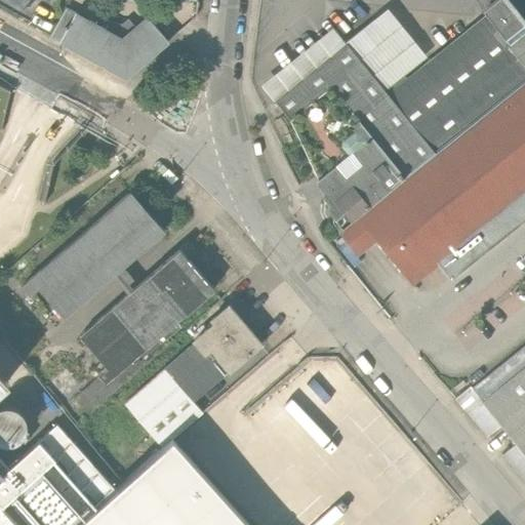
[(493,0),(481,10),(485,14),(509,42),(524,29),(524,19),(509,0),(493,0)]
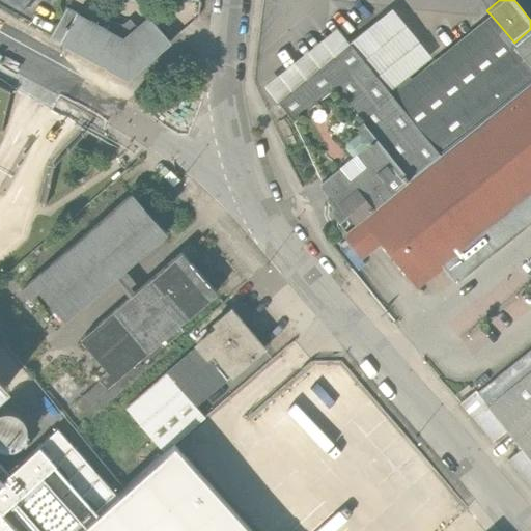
[(51,38),(59,44),(76,15),(66,10),(51,38)]
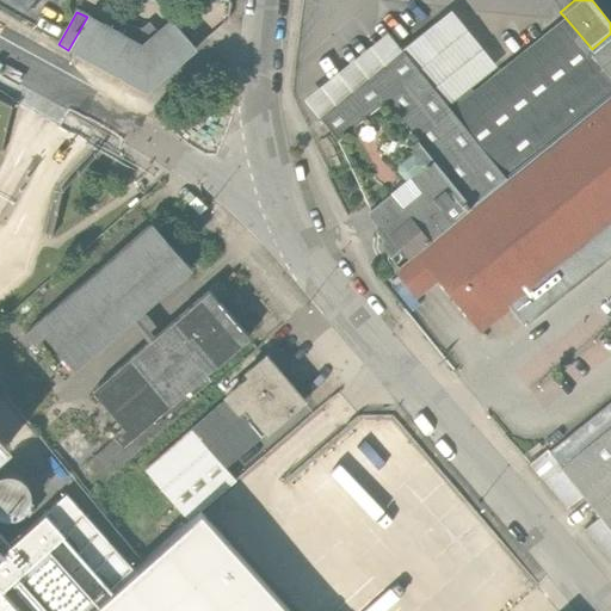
[(451,12),(402,51),(451,113),(501,73),(451,12)]
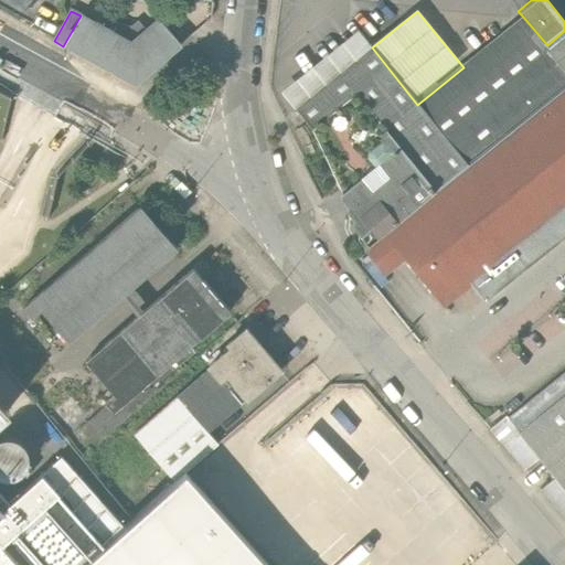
[(113,33),(81,16),(63,46),(135,85),(180,45),(157,20),(145,31),(129,43),(113,33)]
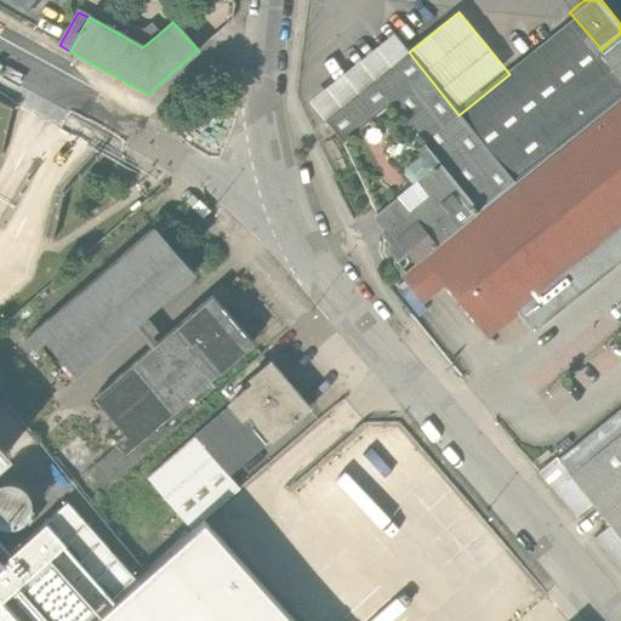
[(574,17),(510,74),(459,115),(516,182),(620,96),(620,34),(602,50),(574,17)]
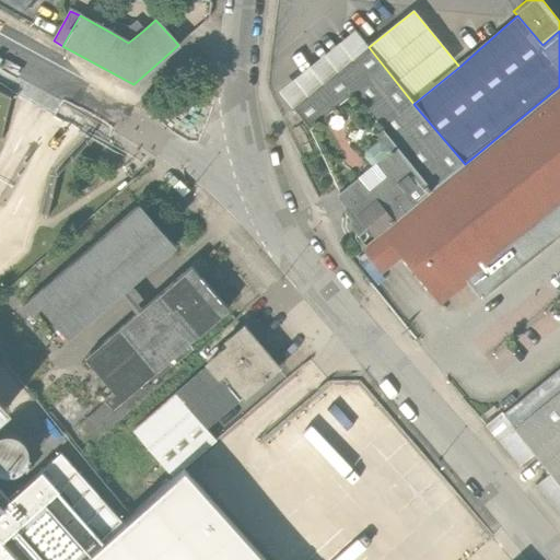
[(117,24),(112,33),(128,43),(143,31),(137,23),(130,27),(124,28),(117,24)]
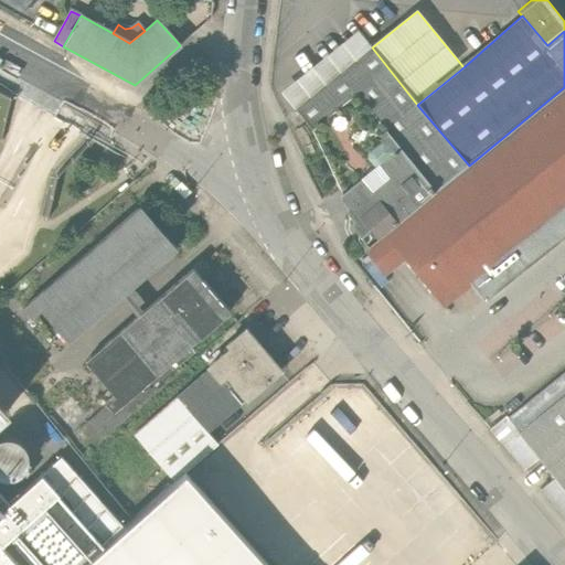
[(281,93),(295,110),(372,48),(359,31),(281,93)]
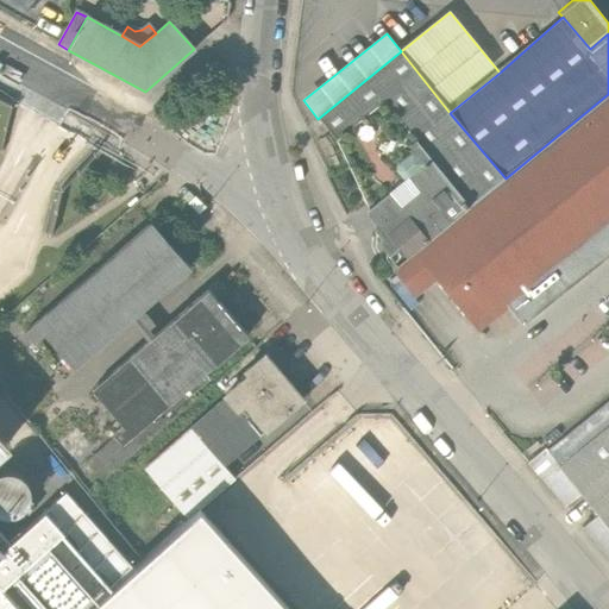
[(397,267),(469,208),(506,179),(450,113),(401,51),(318,119),(336,140),(366,205),(374,218),(369,221),(378,233),(375,236),(397,267)]
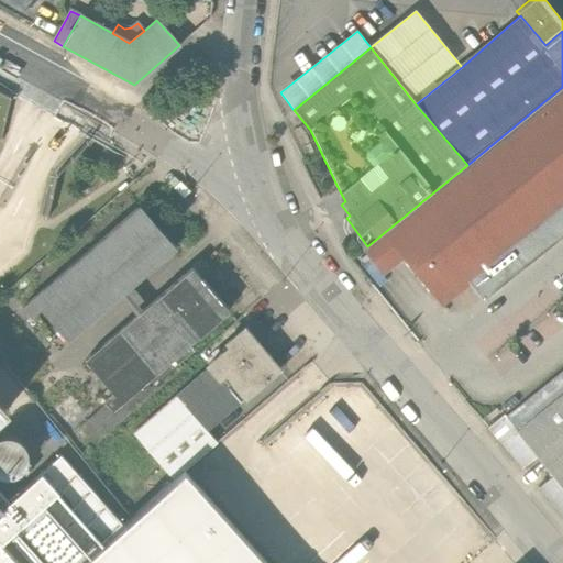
[(406,261),(441,305),(468,283),(482,299),(562,234),(562,87),(467,165),(433,192),(367,246),(362,251),(385,277),(406,261)]
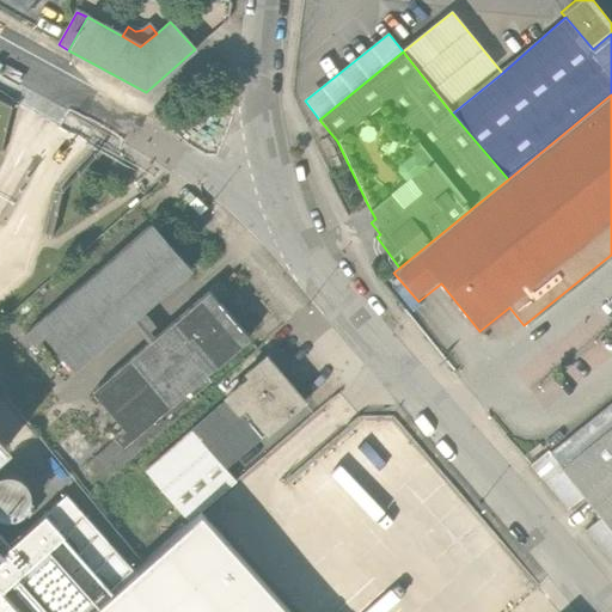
[(154,218),(29,328),(37,341),(47,331),(78,366),(197,264),(154,218)]
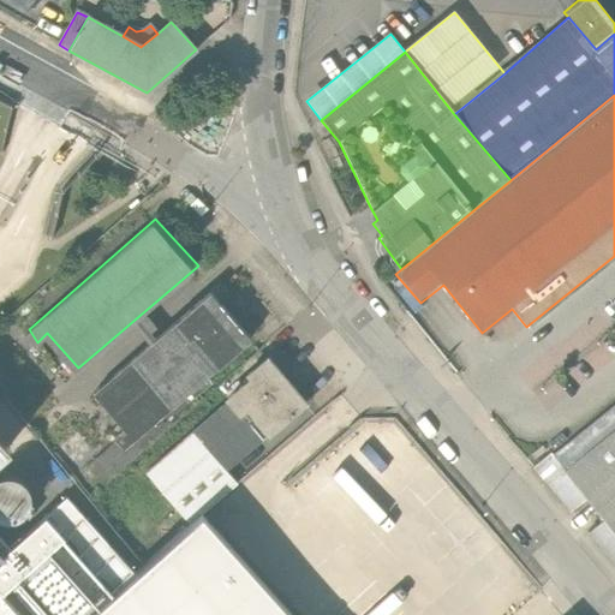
[(215,285),(96,390),(126,424),(118,434),(121,439),(85,467),(102,485),(204,398),(195,386),(256,333),(215,285)]
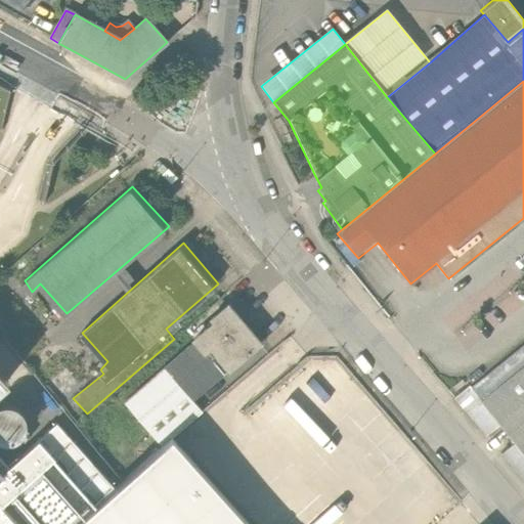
[(197,339),(126,402),(163,446),(172,439),(204,410),(194,400),(266,338),(232,297),(213,313),(215,317),(194,336),(197,339)]
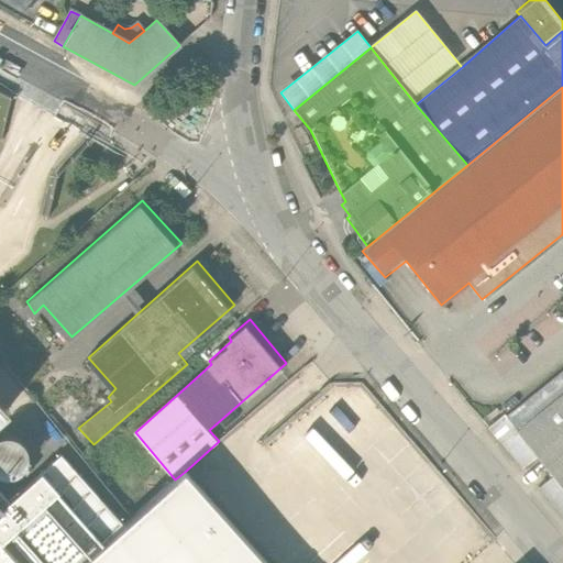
[(562,399),(520,434),(562,488),(562,399)]
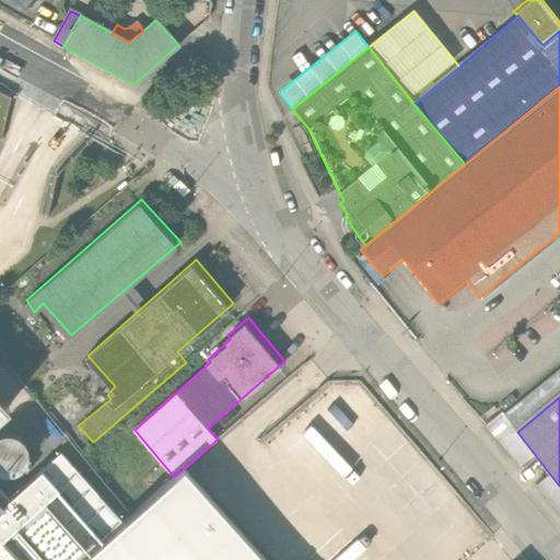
[(11,433),(2,434),(0,435),(0,471),(3,474),(12,474),(18,470),(24,465),(27,458),(27,450),(25,443),(21,438),(18,435),(11,433)]
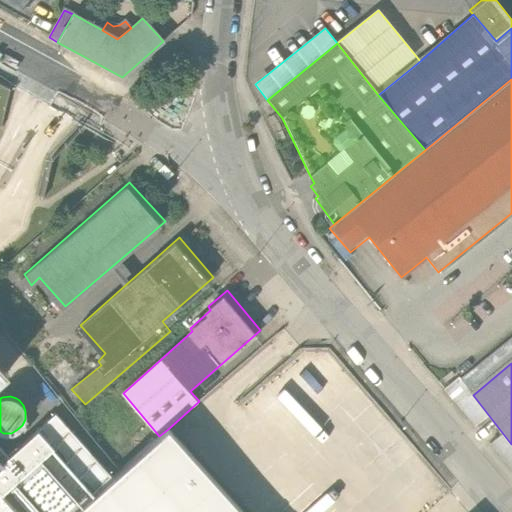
[(0,462),(0,492),(18,511),(72,511),(113,476),(56,411),(3,459),(0,462)]
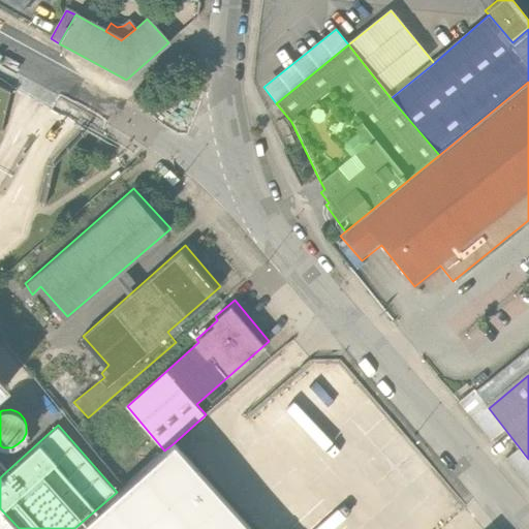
[(164,450),(125,485),(117,492),(74,528),(250,528),(174,443),(164,450)]
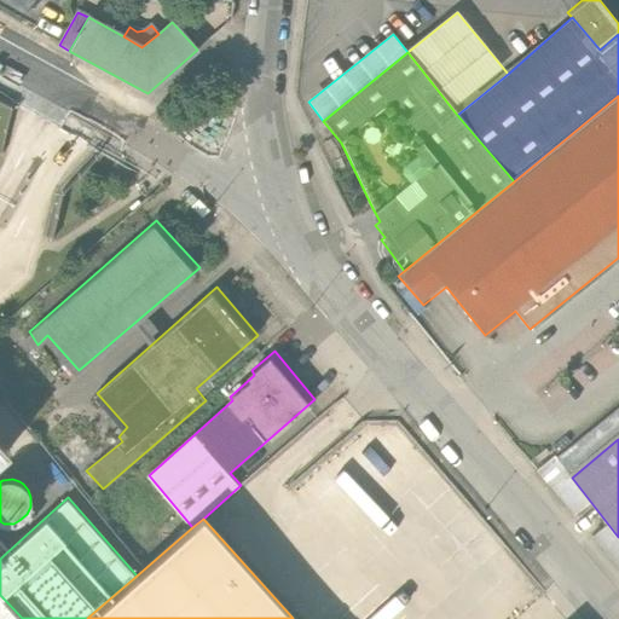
[(0,618),(22,618),(0,595),(0,618)]
